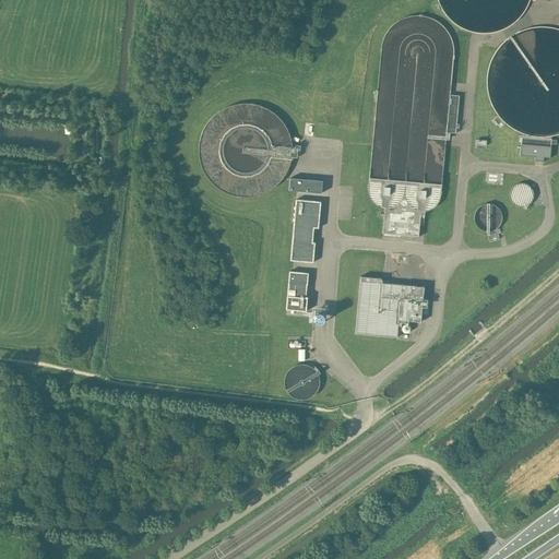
[(497,116),(492,119),(500,128),(503,125),(497,116)]
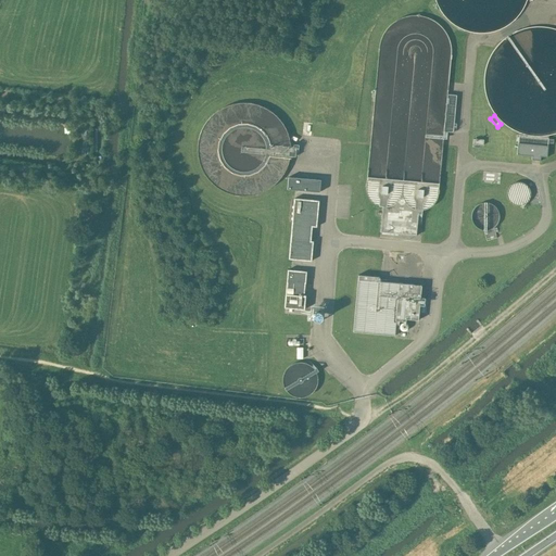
[(548,146),(518,142),(517,154),(532,156),(531,160),(540,161),(541,156),(547,158),(548,146)]
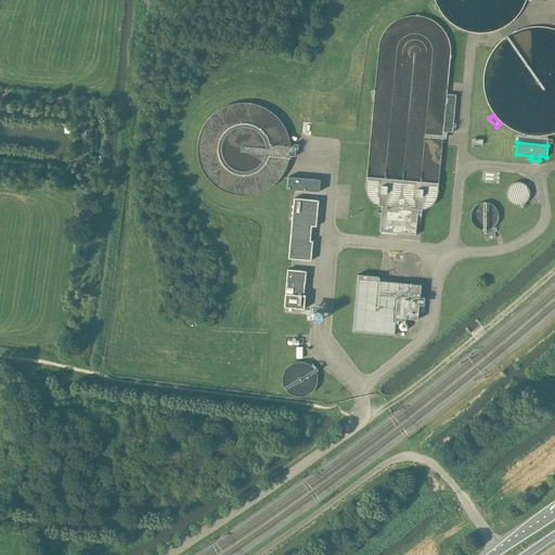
[(286,190),(319,192),(320,180),(287,177),(286,190)]
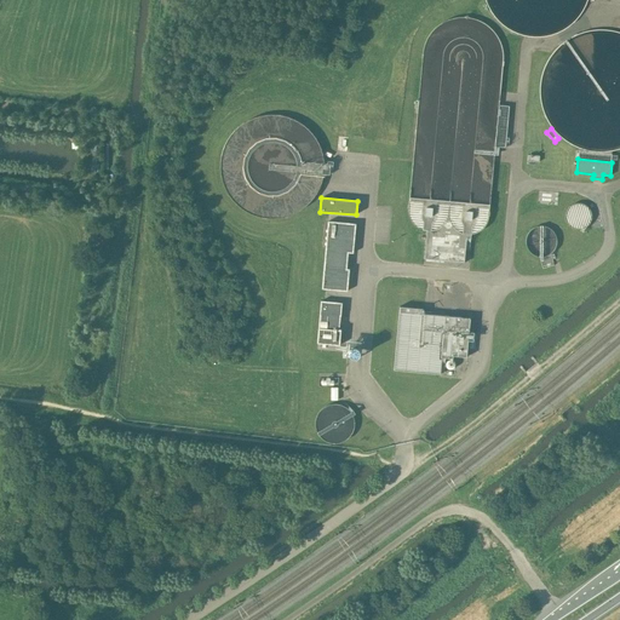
[(429,199),(409,197),(408,208),(408,212),(409,217),(411,220),(413,224),(417,227),(419,229),(423,230),(426,231),(424,259),(437,260),(464,263),(466,235),(474,234),(475,234),(478,231),(482,229),(486,225),(487,222),(489,216),(489,205),(470,202),(469,202),(449,201),(448,201),(430,199),(429,199)]
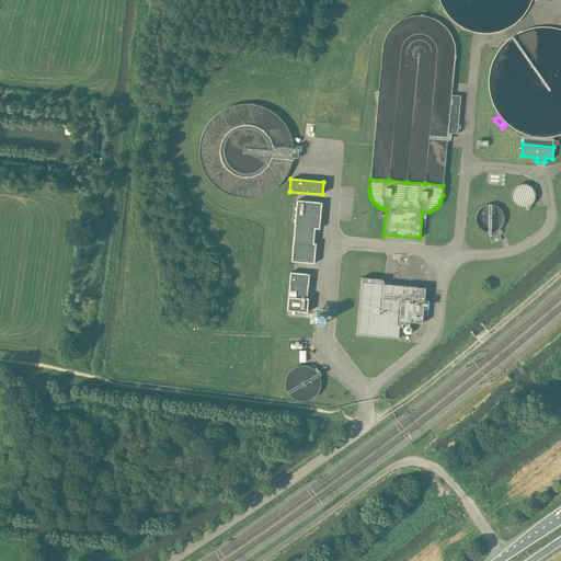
[(518,207),(523,208),(527,207),(531,205),(534,202),(536,197),(535,193),(533,187),(528,185),(523,184),(518,185),(514,189),(512,192),(511,196),(512,201),(515,205),(518,207)]
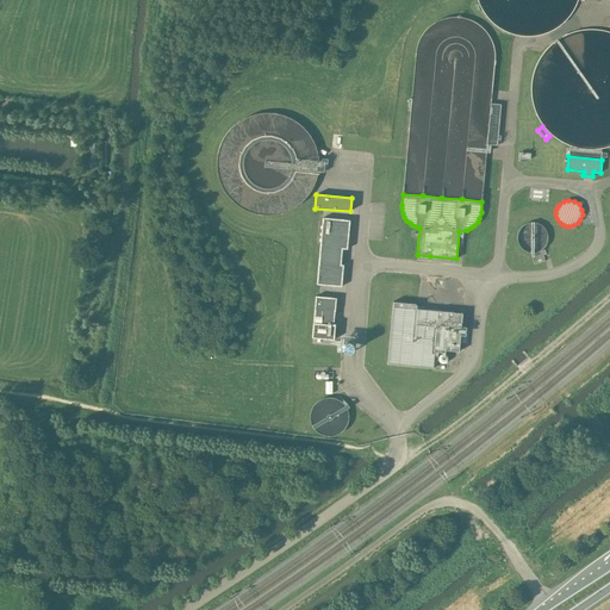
[(323,218),(317,284),(342,286),(343,265),(340,265),(341,249),(348,249),(350,221),(323,218)]
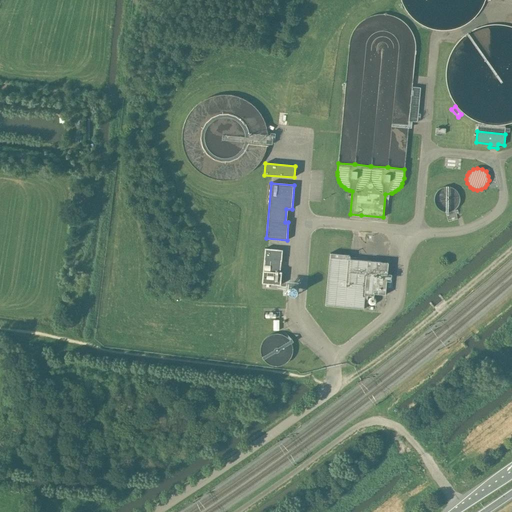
[(282,250),(265,248),(262,283),(280,285),(281,272),(279,272),(280,261),(281,261),(282,250)]
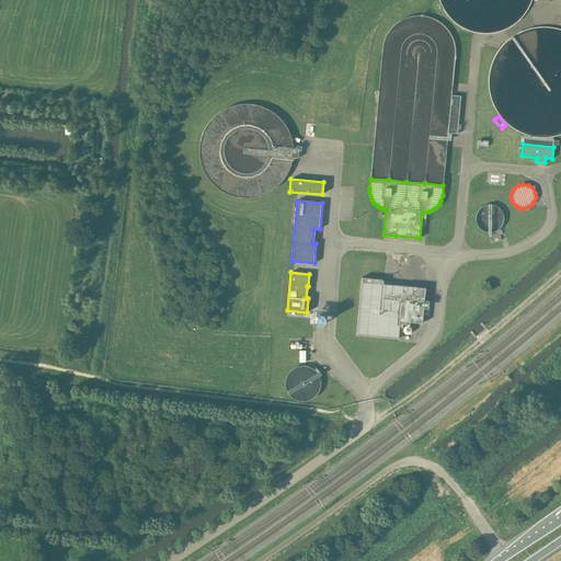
[(362,277),(356,335),(398,339),(399,324),(409,325),(410,322),(422,323),(425,288),(382,284),(384,279),(362,277)]
